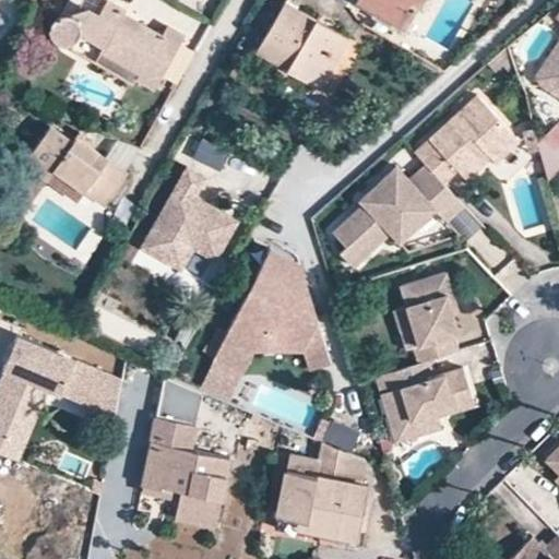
[(109,0),(105,0),(98,11),(91,7),(74,13),(69,11),(62,11),(57,14),(54,18),(50,22),(49,26),(50,31),(52,36),(55,39),(60,43),(64,45),(68,44),(74,43),(79,35),(140,69),(137,74),(155,84),(182,35),(166,25),(161,34),(135,20),(132,26),(118,19),(122,12),(125,8),(109,0)]
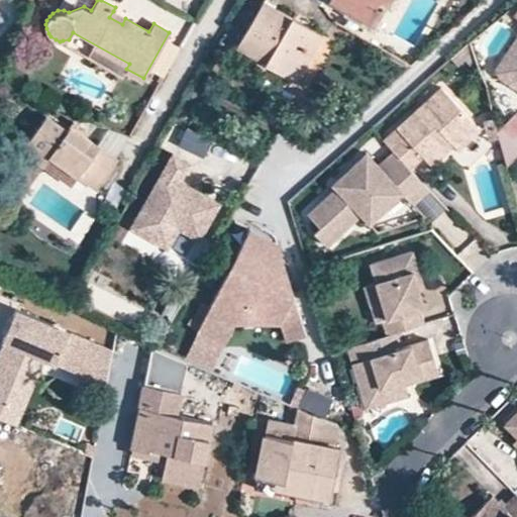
[(265,0),(238,45),(296,79),(322,35),(265,0)]
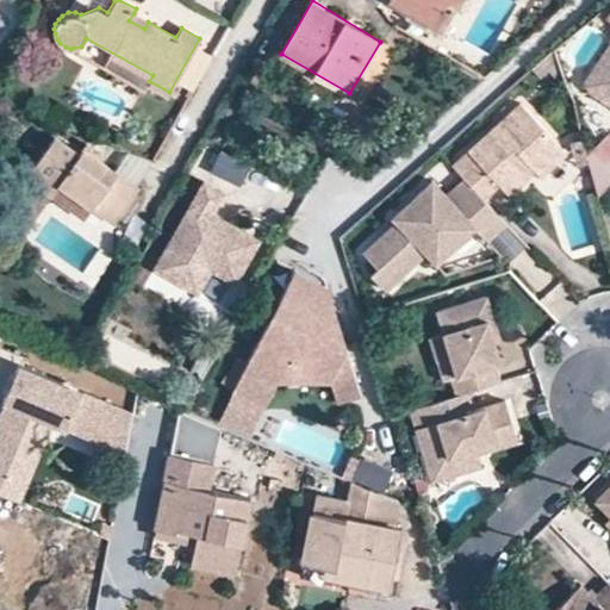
[(397,0),(442,25),(456,0),(397,0)]
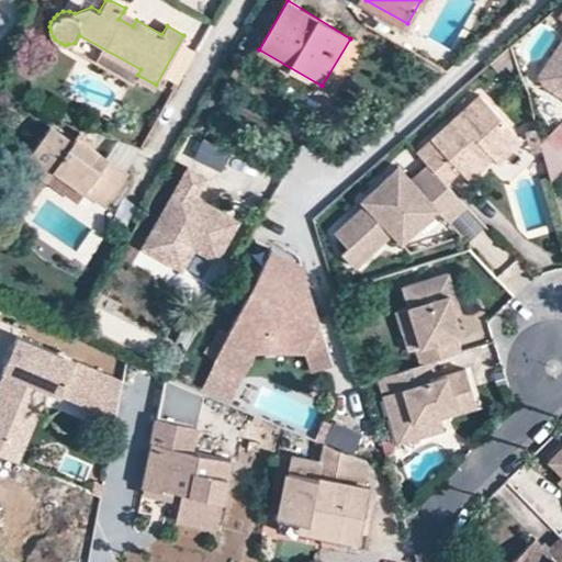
[(561,0),(553,8),(561,13),(561,36),(539,72),(544,81),(561,92),(561,0)]
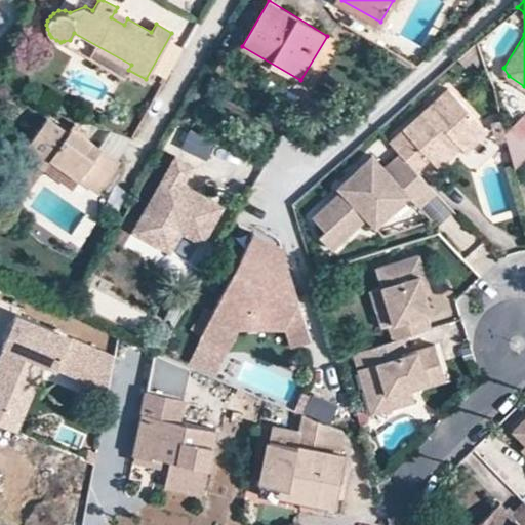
[(115,11),(111,17),(124,25),(127,18),(115,11)]
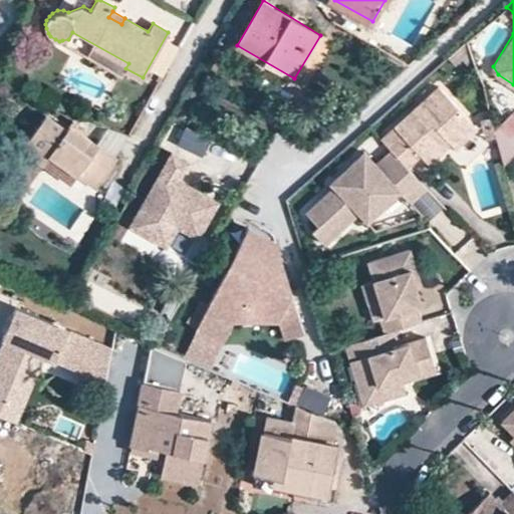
[(68,39),(66,44),(121,76),(125,68),(129,63),(72,32),(68,39)]
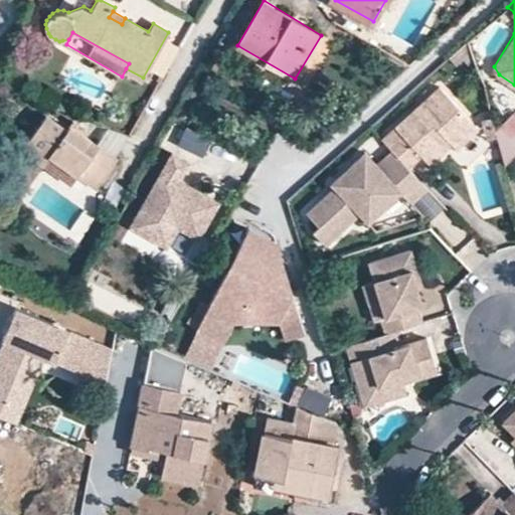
[(478,128),(439,84),(381,138),(391,149),(407,166),(420,154),(443,134),(456,147),(478,128)]
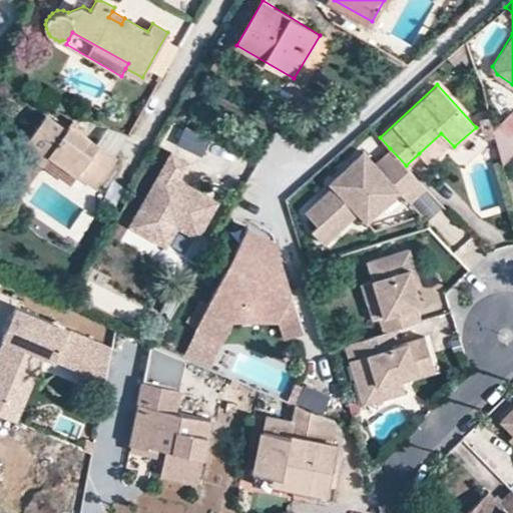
[(507,159),(512,151),(512,110),(510,107),(496,124),(507,159)]
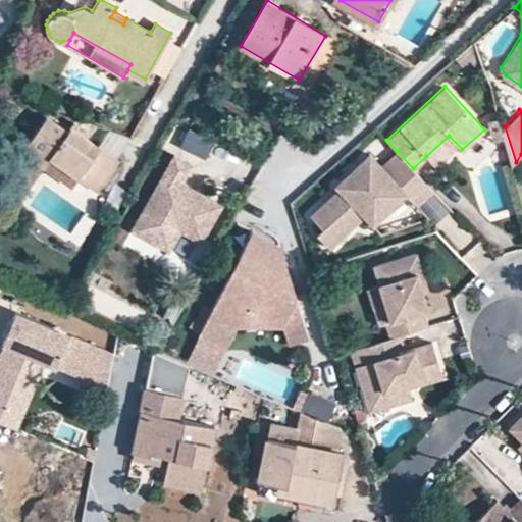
[(47,115),(23,149),(52,169),(58,161),(79,175),(97,189),(117,160),(71,127),(67,132),(47,115)]
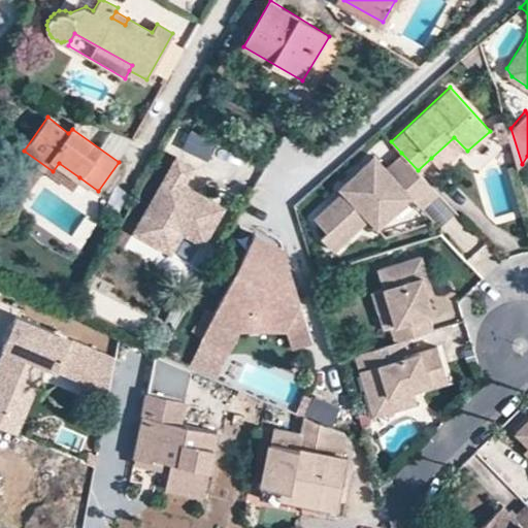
[(189,131),(183,151),(211,160),(218,140),(189,131)]
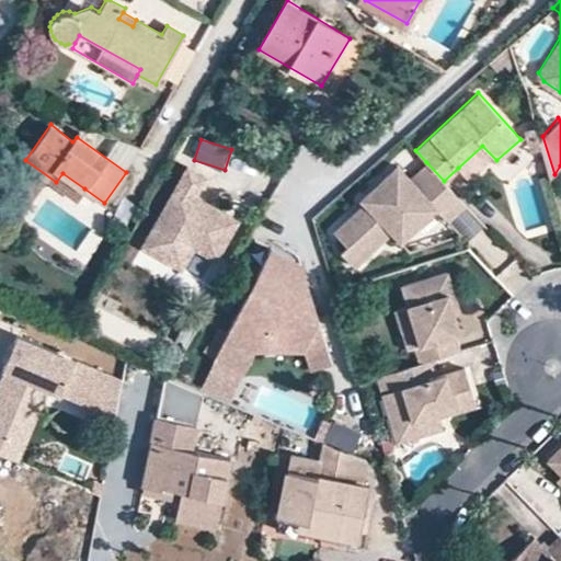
[(491,156),(482,146),(458,168),(467,178),(491,156)]
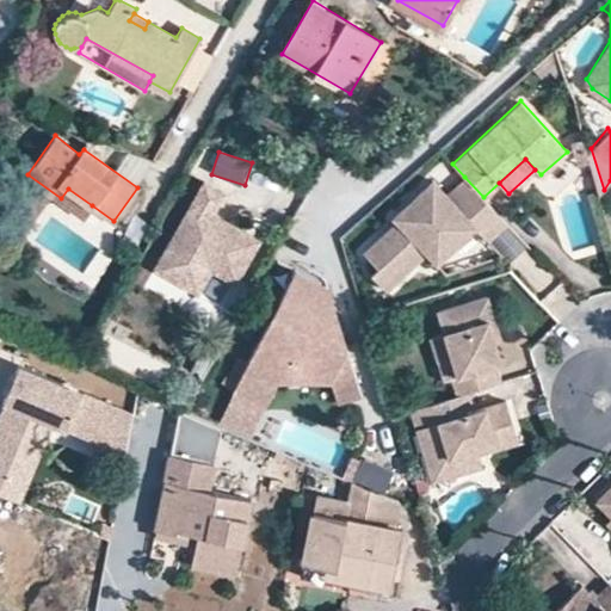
[(213,214),(226,189),(207,177),(156,264),(180,277),(187,264),(203,259),(220,267),(238,278),(263,235),(226,215),(223,220),(213,214)]
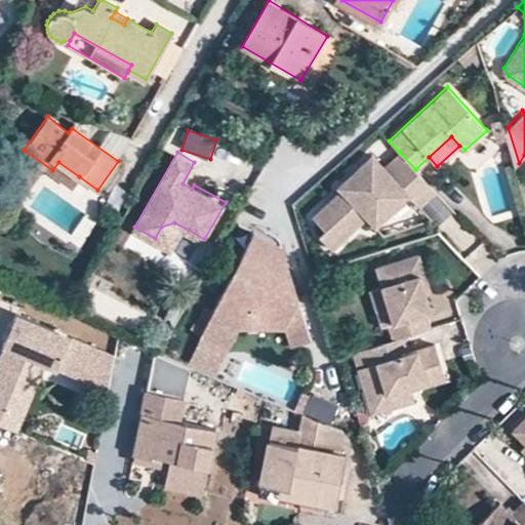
[(415,169),(399,152),(384,166),(372,154),(337,186),(341,190),(313,216),(325,230),(319,235),(331,249),(366,216),(374,226),(408,195),(418,206),(435,191),(415,169)]
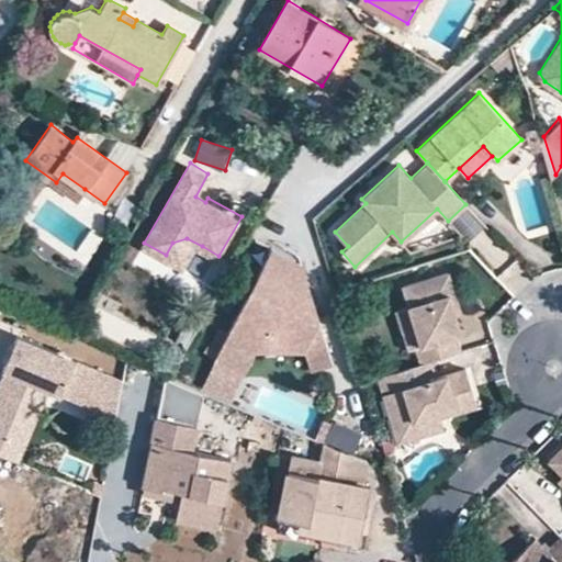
[(63,173),(56,182),(79,199),(85,189),(63,173)]
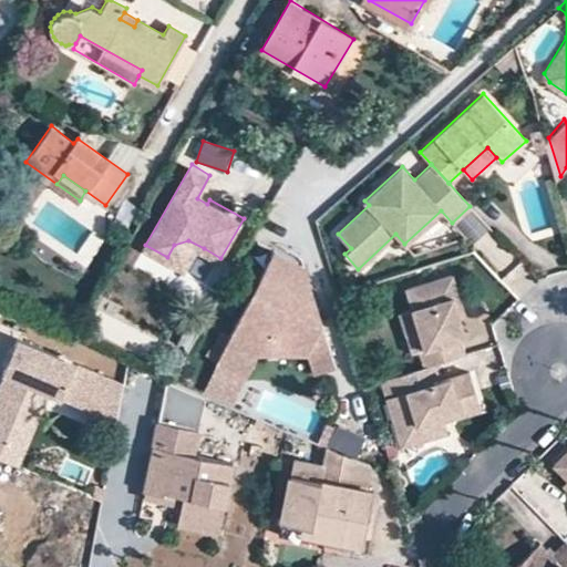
[(167,257),(191,270),(204,248),(188,240),(174,245),(167,257)]
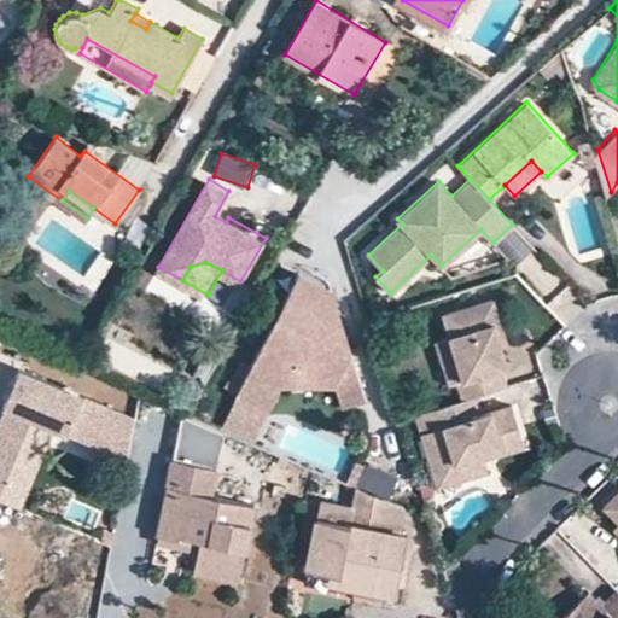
[(350,350),(328,285),(296,269),(248,366),(280,383),(334,382),(350,350)]
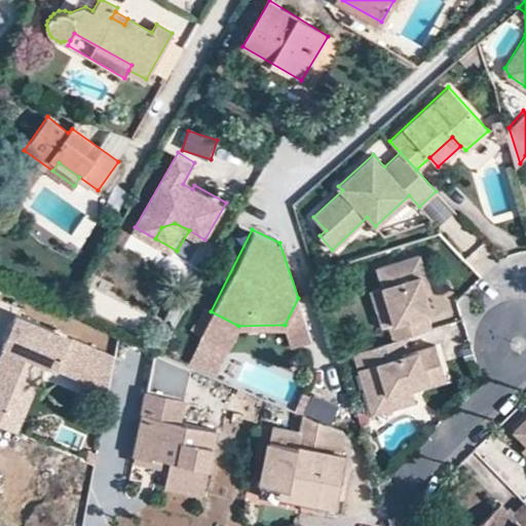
[(427,279),(419,255),(376,267),(393,322),(388,324),(393,340),(407,336),(431,329),(426,313),(431,312),(426,294),(422,282),(427,279)]
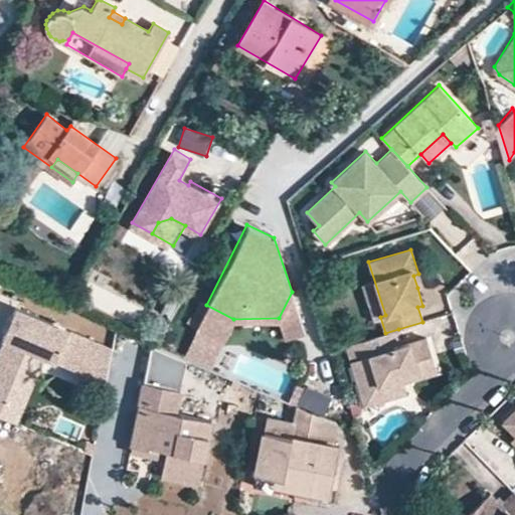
[(417,288),(422,287),(418,274),(413,276),(417,288)]
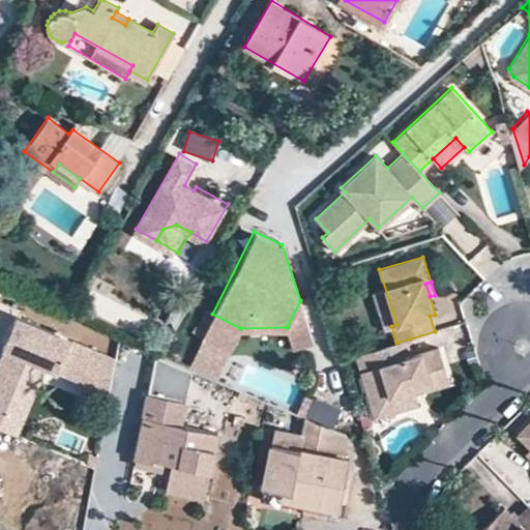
[(314,340),(300,300),(287,327),(294,346),(314,340)]
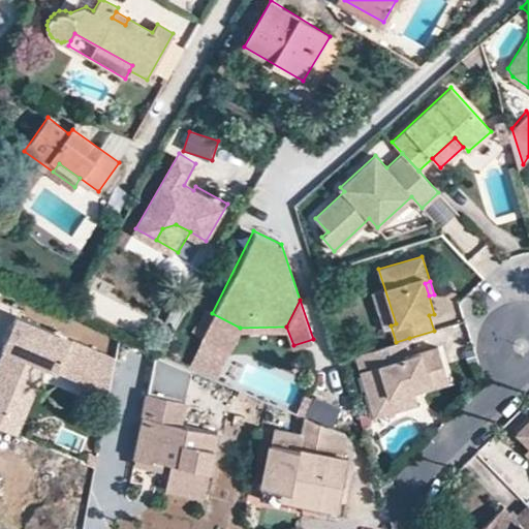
[(214,377),(240,328),(212,313),(186,366),(191,368),(214,377)]
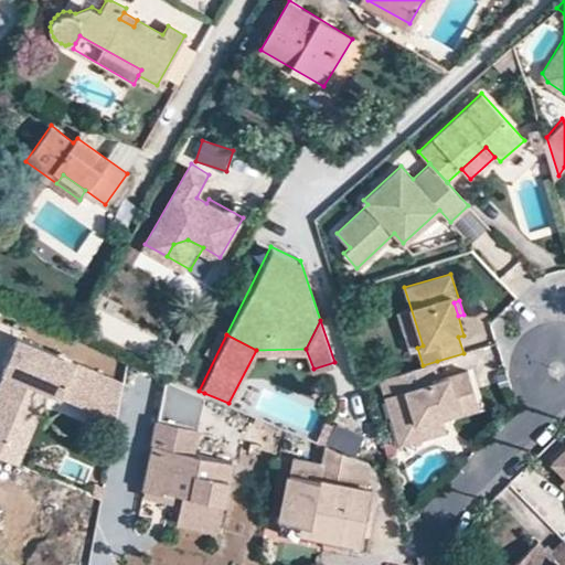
[(117,420),(126,384),(19,338),(3,371),(7,372),(0,386),(0,438),(13,445),(39,386),(54,393),(117,420)]
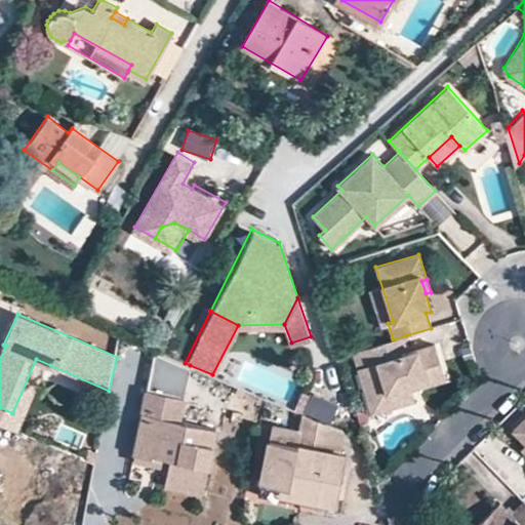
[(444,374),(434,344),(411,350),(406,335),(393,339),(353,351),(365,393),(384,388),(388,399),(411,392),(410,389),(408,385),(444,374)]
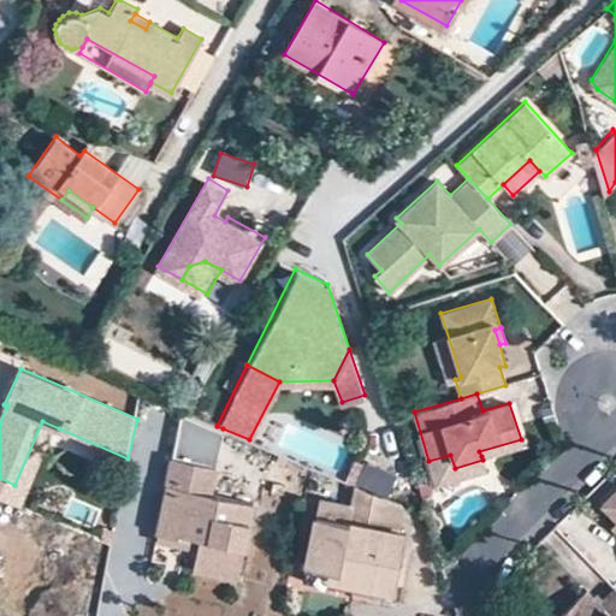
[(217,426),(182,410),(160,535),(201,544),(199,551),(195,568),(241,576),(254,502),(212,493),(223,428),(217,426)]
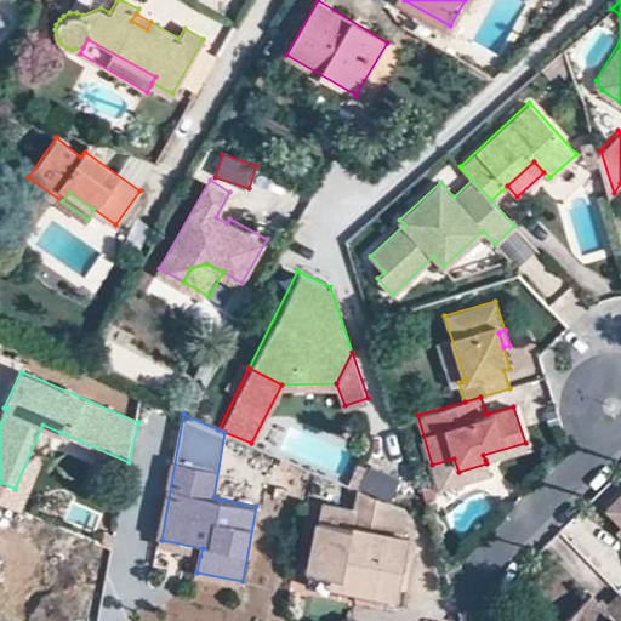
[(15,489),(0,482),(0,500),(24,512),(60,432),(43,425),(15,489)]
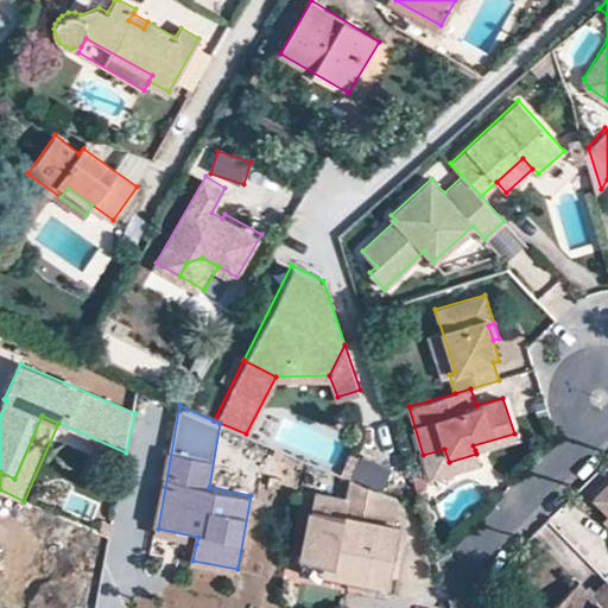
[(514,434),(473,445),(475,450),(515,438),(514,434)]
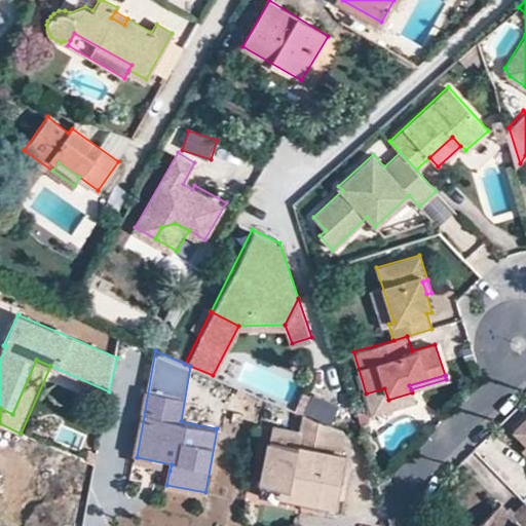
[(388,400),(384,388),(366,393),(372,413),(414,400),(412,392),(388,400)]
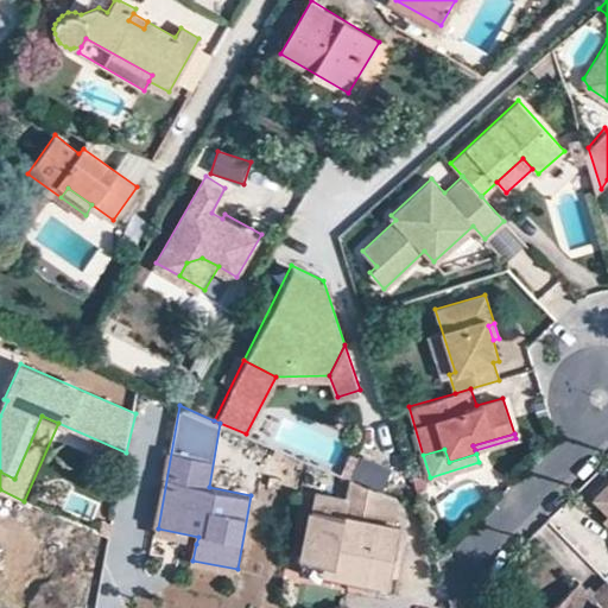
[(315,489),(301,557),(331,564),(329,572),(385,584),(399,524),(392,523),(398,499),(349,477),(344,496),(315,489)]
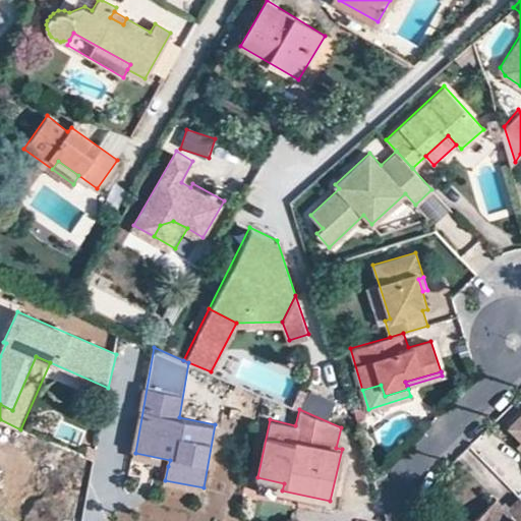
[(520,413),(508,426),(520,440),(520,413)]
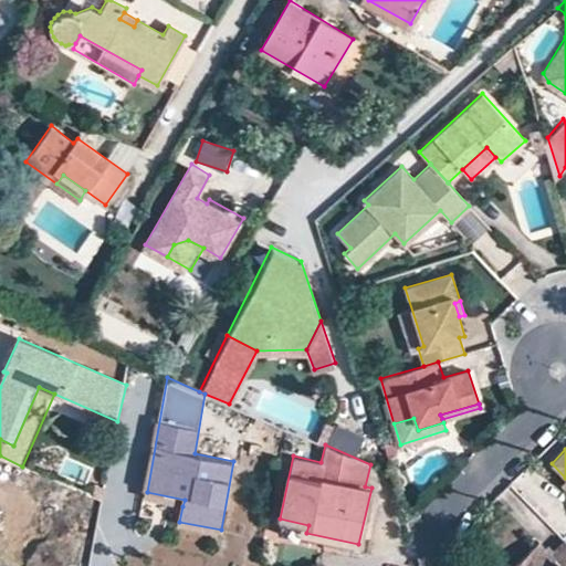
[(182,506),(185,500),(147,492),(145,499),(182,506)]
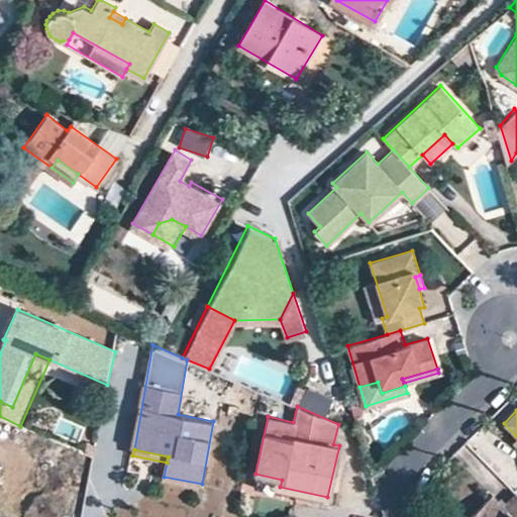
[(255,474),(253,481),(280,487),(282,480),(255,474)]
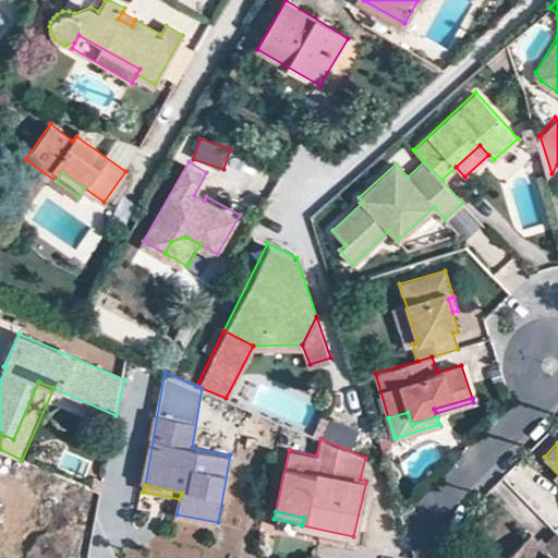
[(557,557),(557,532),(544,546),(532,534),(508,557),(507,557),(557,557)]
